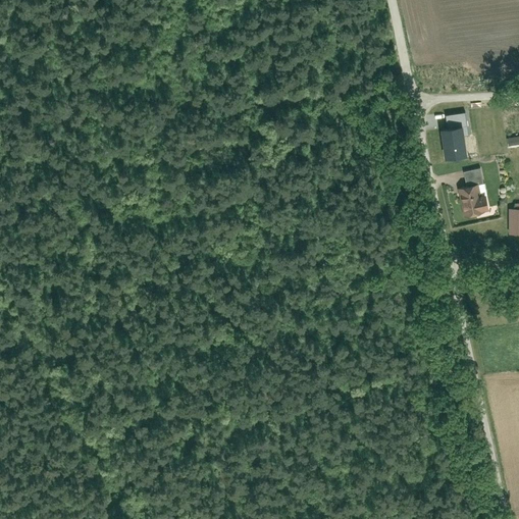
[(482,113),(481,110),(468,112),(469,120),(470,128),(483,127),(482,113)]
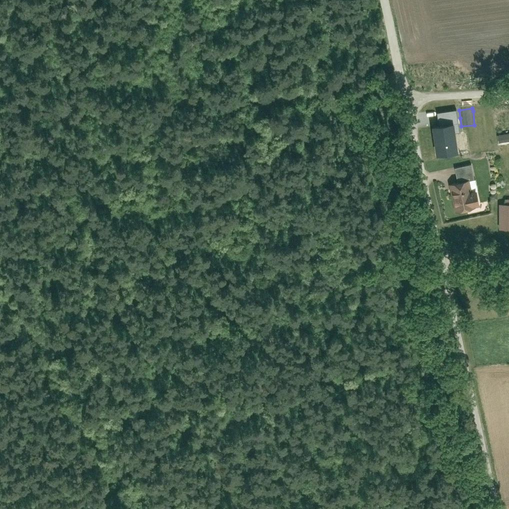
[(491,125),(490,115),(479,116),(481,126),(491,125)]
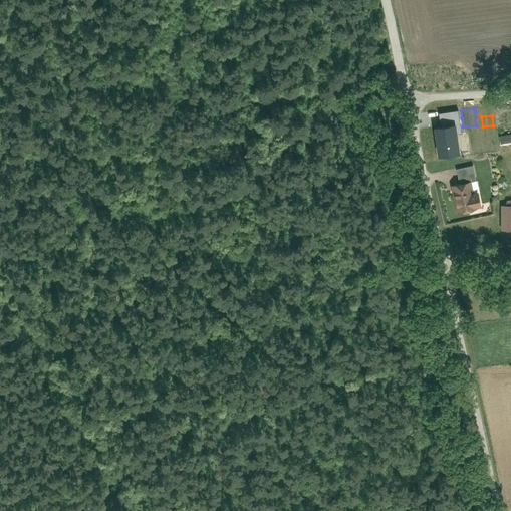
[(455,119),(436,122),(440,158),(460,155),(456,128),(455,119)]
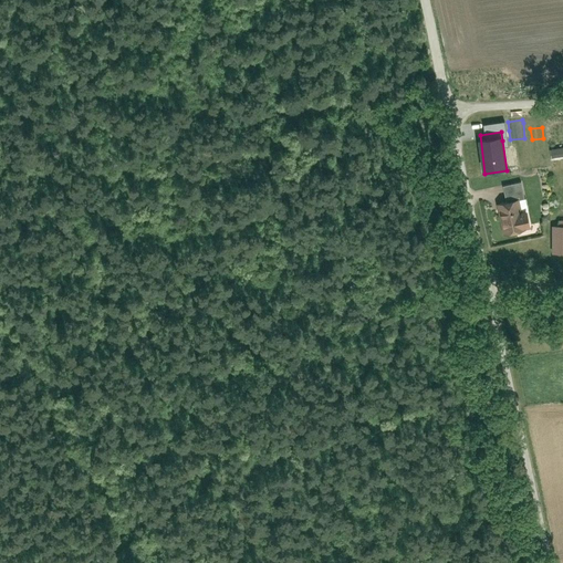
[(562,153),(562,149),(545,152),(548,162),(562,158),(562,153)]
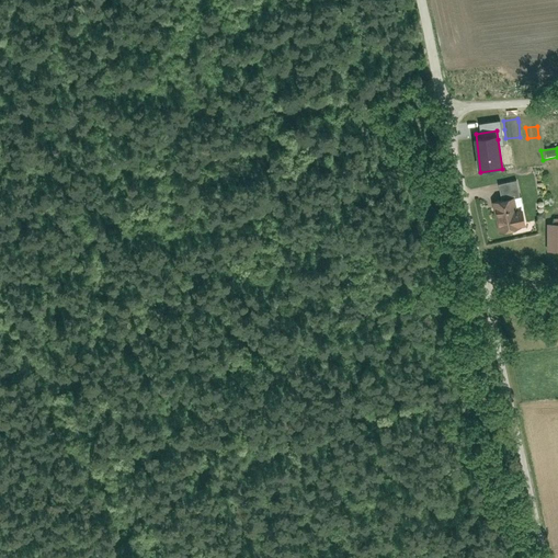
[(519,197),(515,182),(498,185),(501,201),(514,198),(519,197)]
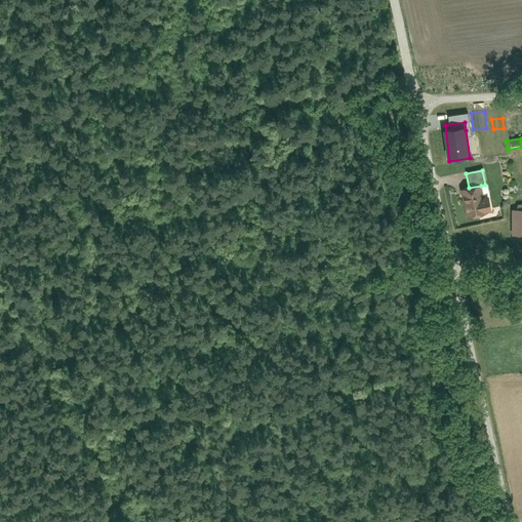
[(469,188),(460,190),(467,218),(484,214),(483,212),(492,210),(489,197),(483,198),(481,186),(469,188)]
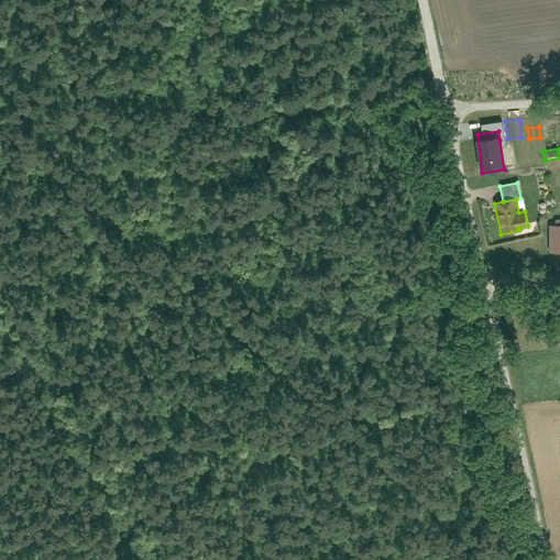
[(559,226),(549,226),(548,277),(559,277),(559,226)]
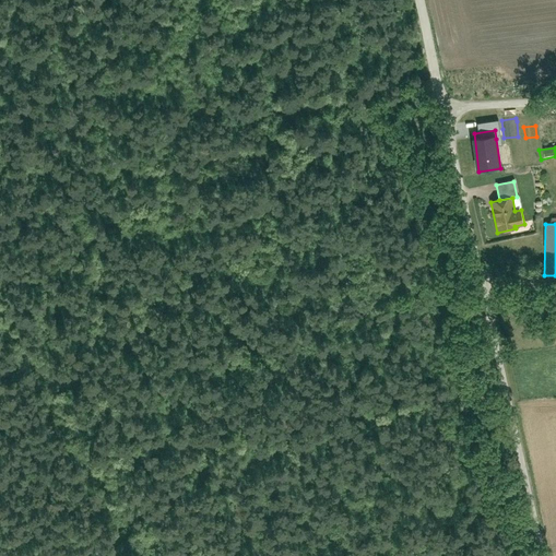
All buildings are outlined.
